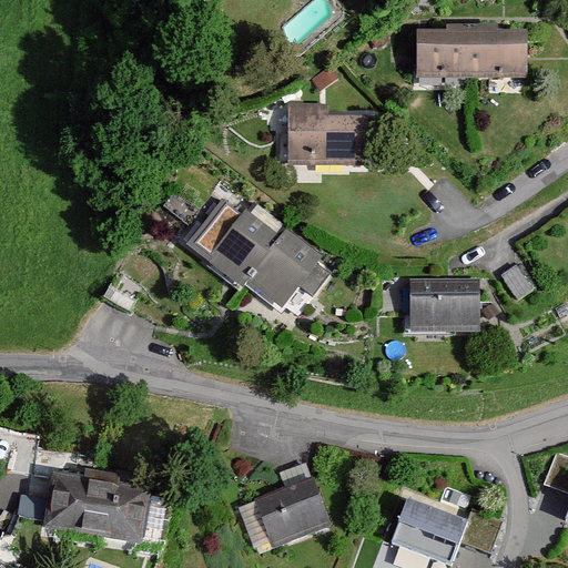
[(539,49),(428,46),(426,101),(537,104),(539,49)]
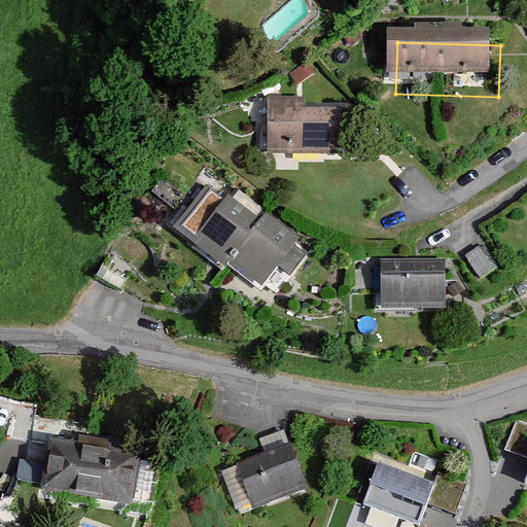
[(303,99),(267,99),(267,150),(341,151),(342,110),(303,109),(303,99)]
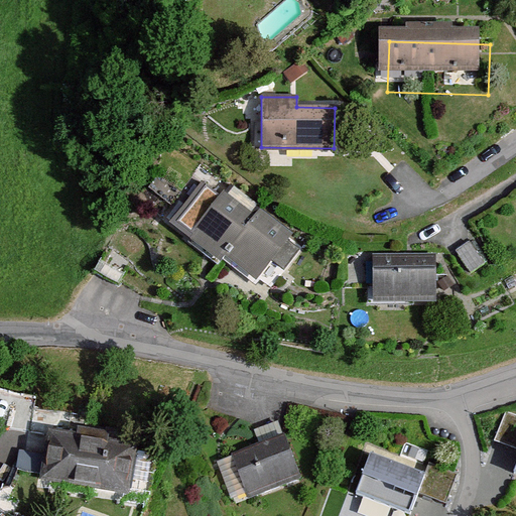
[(240,194),(204,236),(253,277),(269,258),(283,270),(302,247),(240,194)]
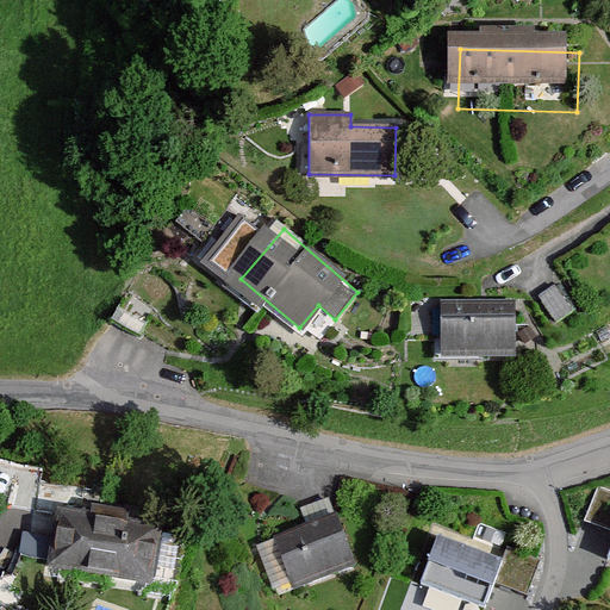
[(555,288),(540,298),(555,323),(571,313),(555,288)]
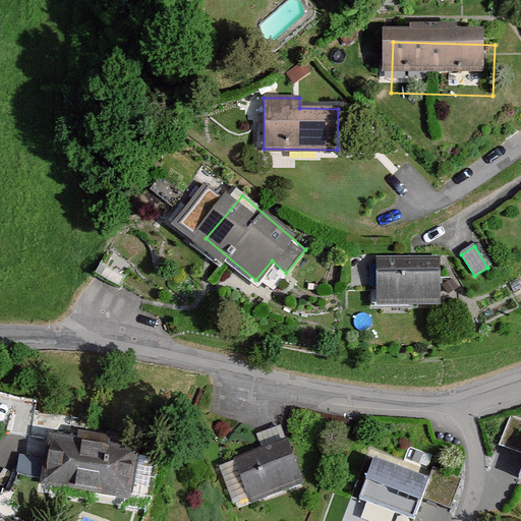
[(440,259),(378,259),(378,307),(441,306),(440,259)]
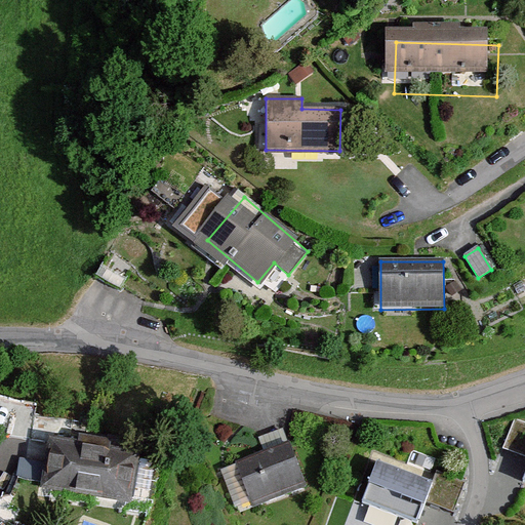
[(505,448),(524,456),(524,421),(516,418),(505,448)]
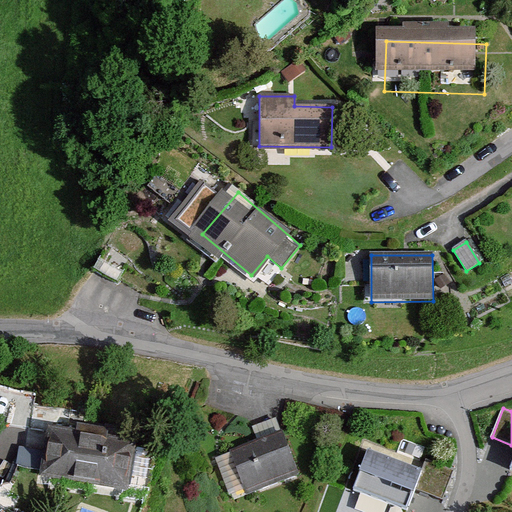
[(225,452),(241,496),(297,475),(275,418),(249,428),(254,441),(225,452)]
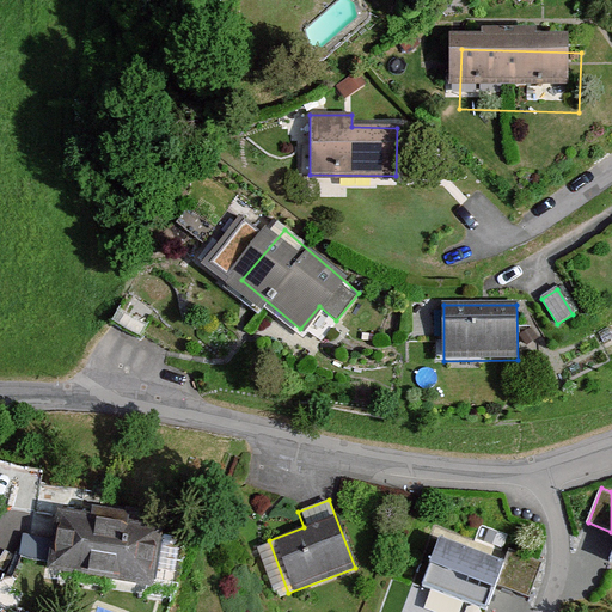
[(43,509),(31,569),(134,591),(147,532),(43,509)]
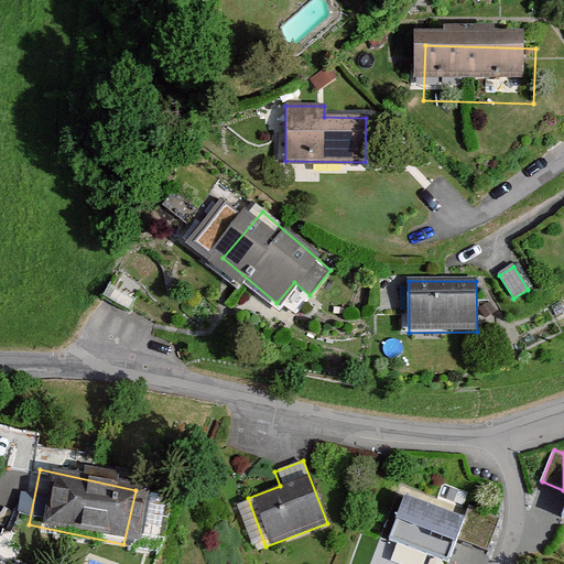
[(403,481),(382,537),(446,562),(456,539),(468,507),(403,481)]
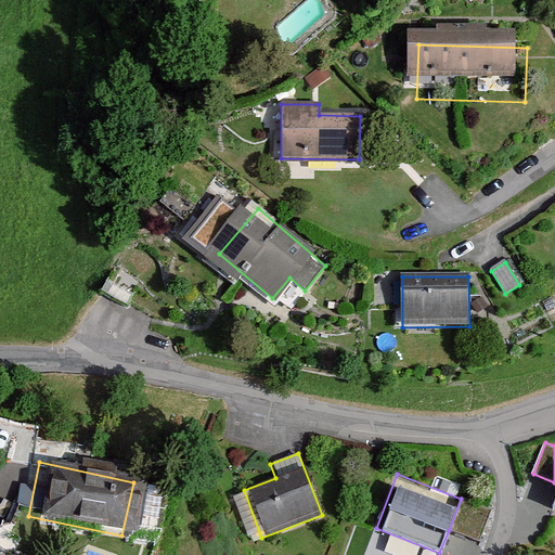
[(461,499),(449,530),(479,542),(491,511),(461,499)]
